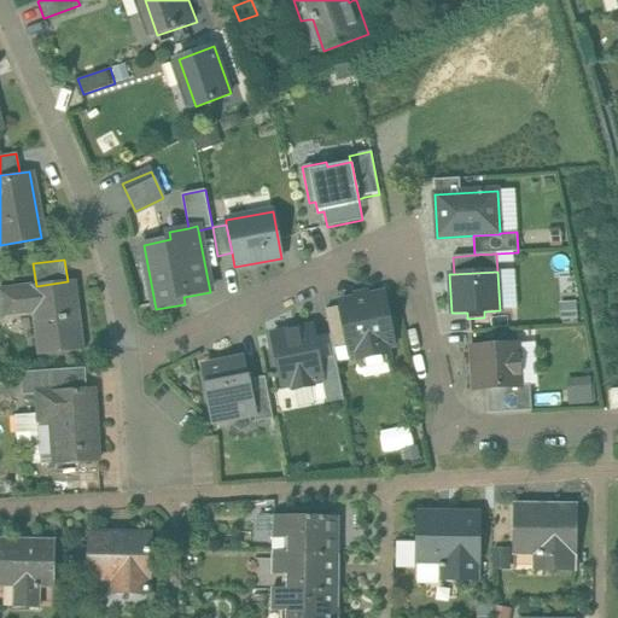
[(83,350),(74,281),(68,281),(36,286),(0,290),(0,293),(9,292),(11,316),(34,314),(40,355),(83,350)]
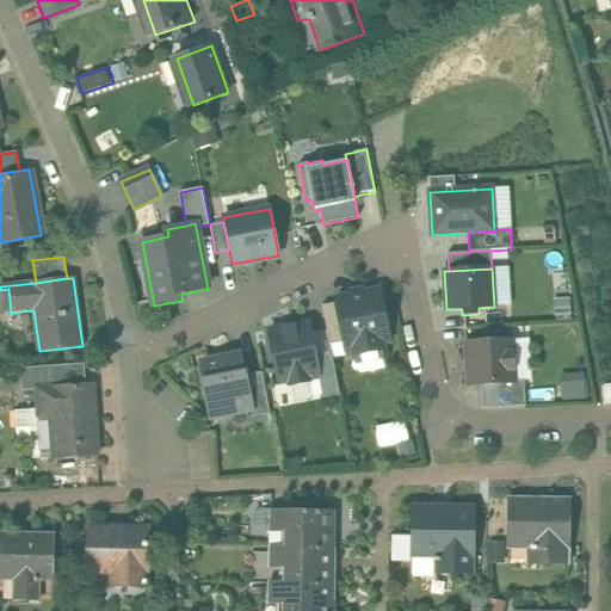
[(380,291),(335,300),(344,343),(345,350),(353,349),(355,356),(383,350),(382,343),(389,341),(380,291)]
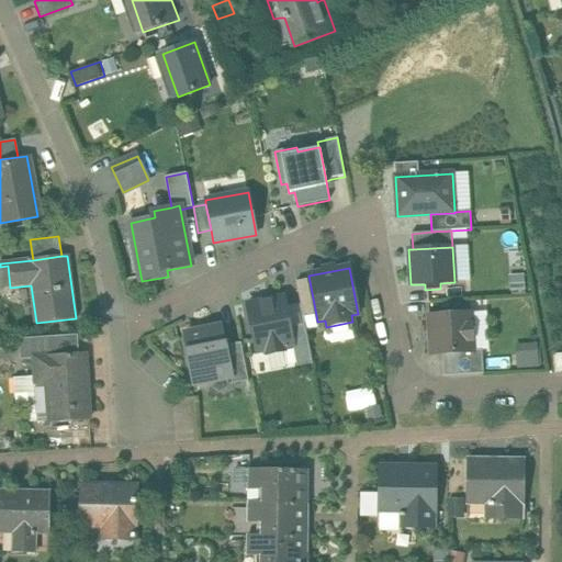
[(310,279),(296,282),(303,317),(316,315),(310,279)]
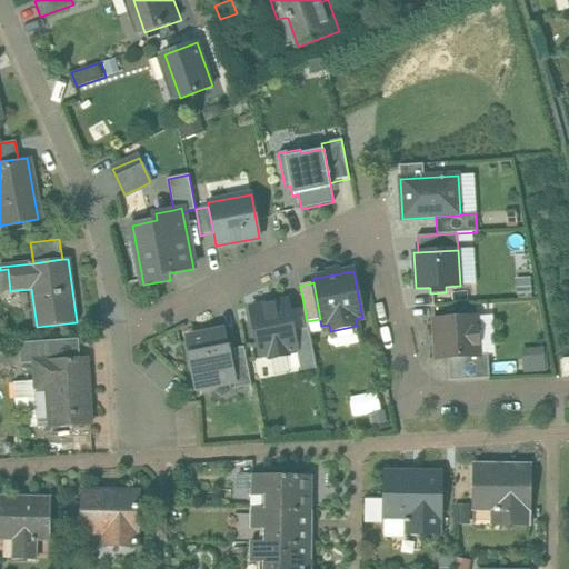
[(288,301),(250,309),(259,357),(269,355),(270,359),(288,356),(287,351),(297,349),(293,332),(288,301)]
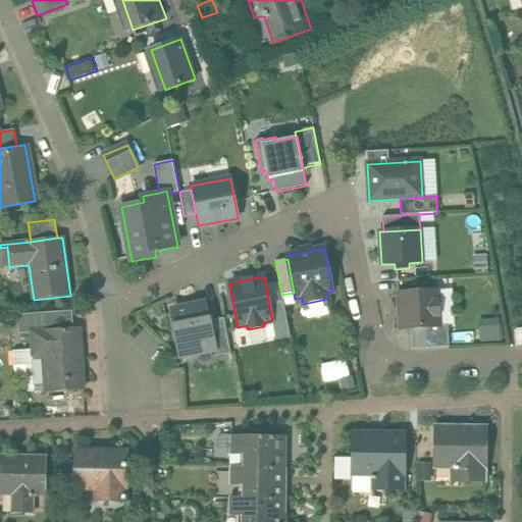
[(437,291),(399,294),(401,329),(411,329),(439,327),(439,326),(437,291)]
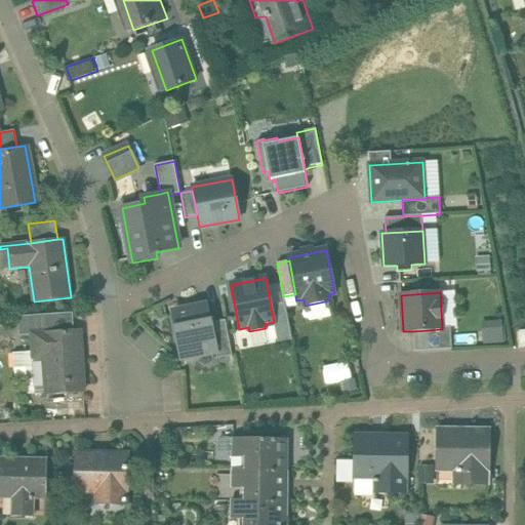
[(285,304),(271,307),(274,322),(277,342),(291,339),(285,304)]
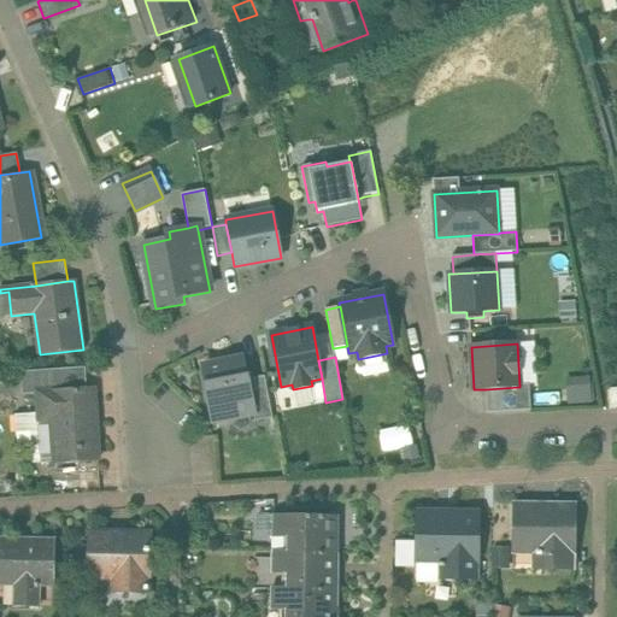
[(244,360),(203,368),(206,387),(205,388),(212,419),(253,412),(254,412),(248,380),(247,380),(244,360)]
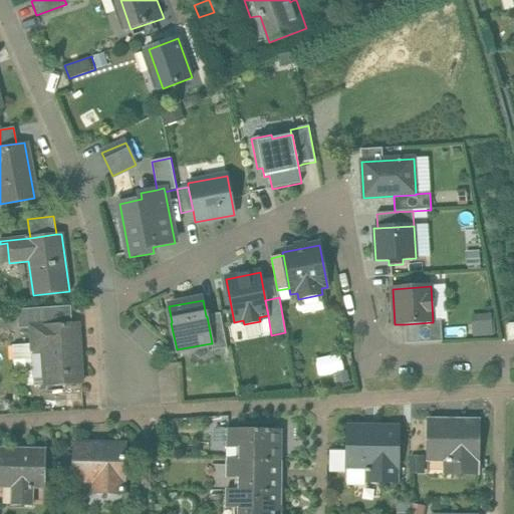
[(71,306),(45,307),(46,325),(72,323),(71,306)]
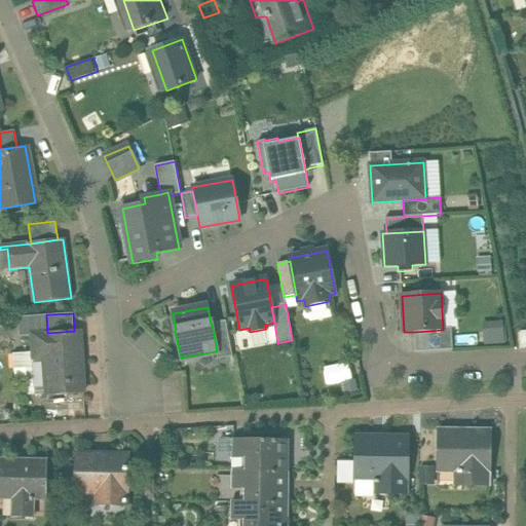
[(232,357),(225,321),(212,324),(217,351),(216,351),(217,360),(232,357)]
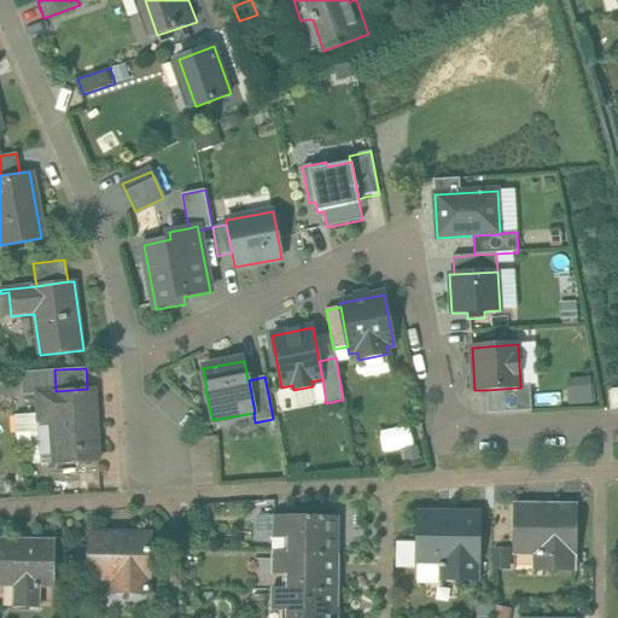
[(567,402),(592,401),(589,377),(565,379),(567,402)]
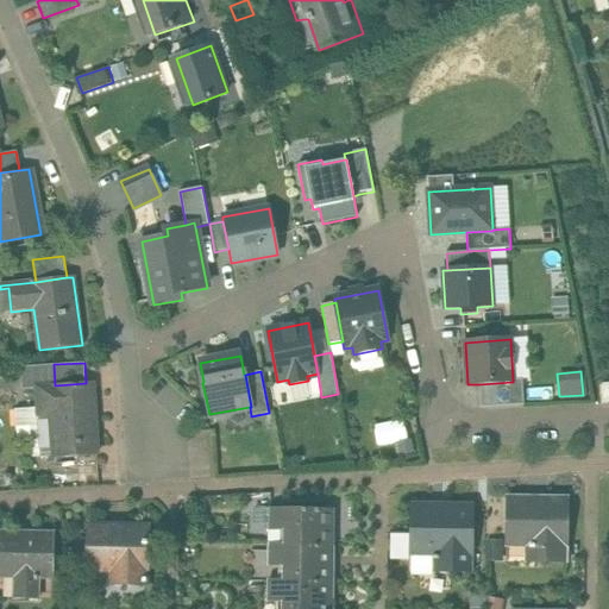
[(513,382),(479,384),(481,408),(523,405),(522,380),(513,381),(513,382)]
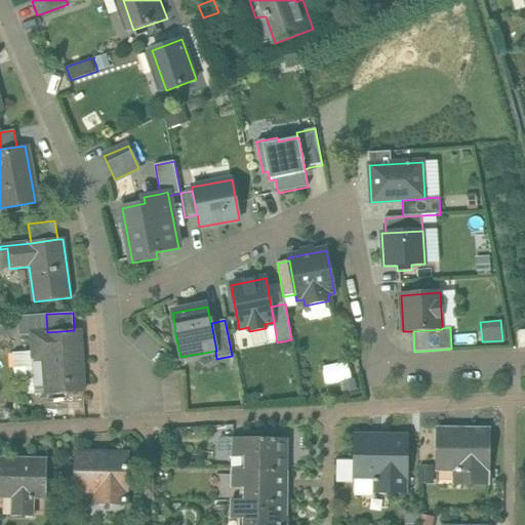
[(47,332),(32,333),(36,394),(47,393),(47,395),(84,392),(80,330),(74,330),(47,332)]
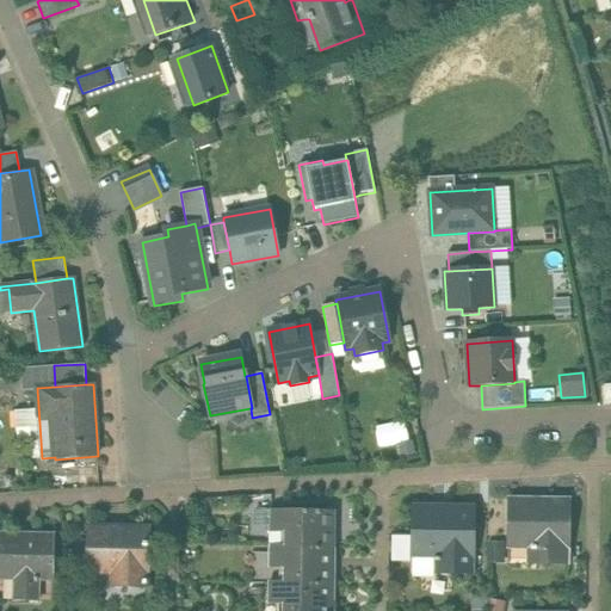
[(568,500),(511,500),(511,548),(545,548),(545,562),(568,562),(568,500)]
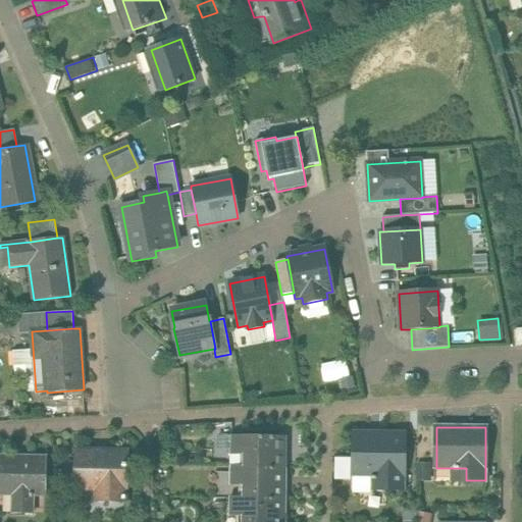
[(407,432),(355,431),(354,476),(372,477),(372,479),(377,479),(377,477),(385,477),(384,488),(405,488),(407,432)]
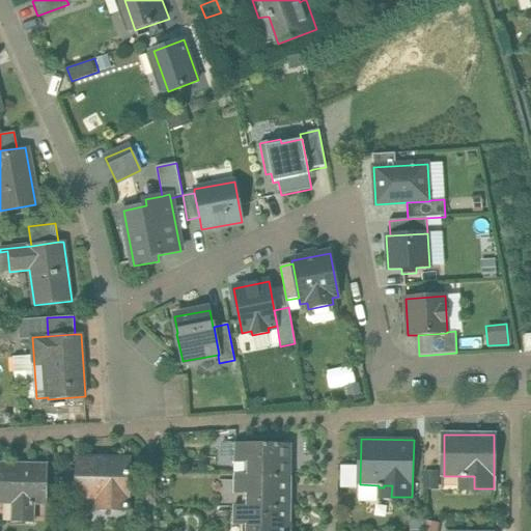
[(290,444),(235,443),(234,474),(286,475),(290,475),(290,462),(286,462),(286,445),(290,446),(290,444)]
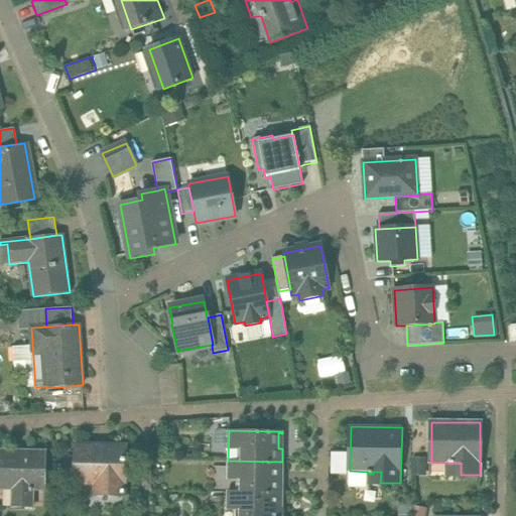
[(127,444),(76,443),(76,484),(96,486),(95,494),(126,494),(127,444)]
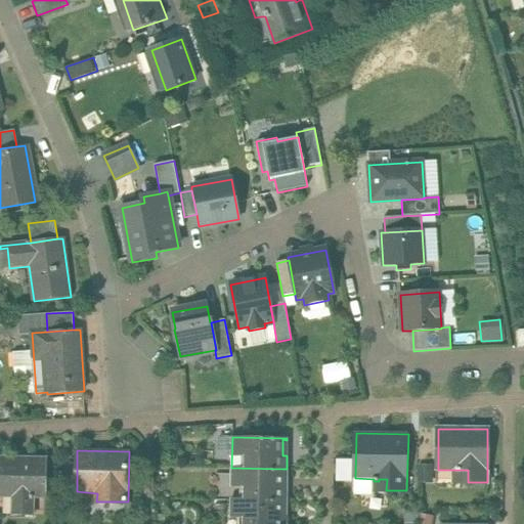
[(48,456),(0,454),(0,494),(14,494),(14,514),(36,514),(36,495),(48,495),(48,456)]
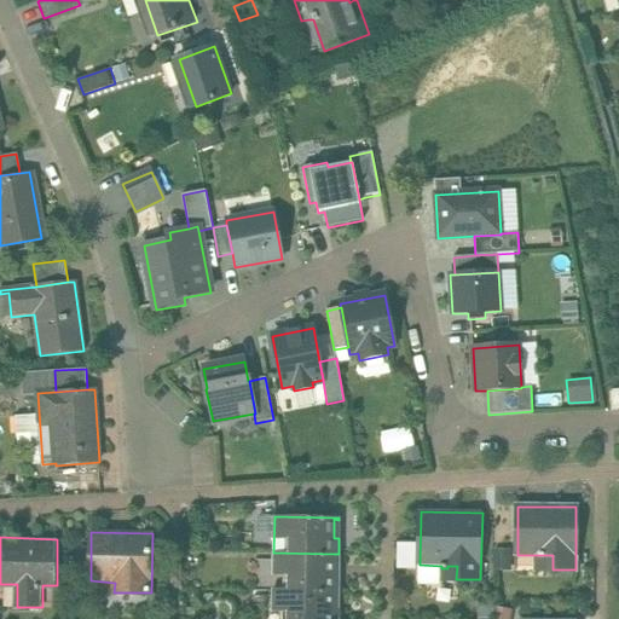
[(334,554),(273,553),(273,576),(295,576),(295,590),(333,590),(337,590),(339,574),(334,574),(334,554)]
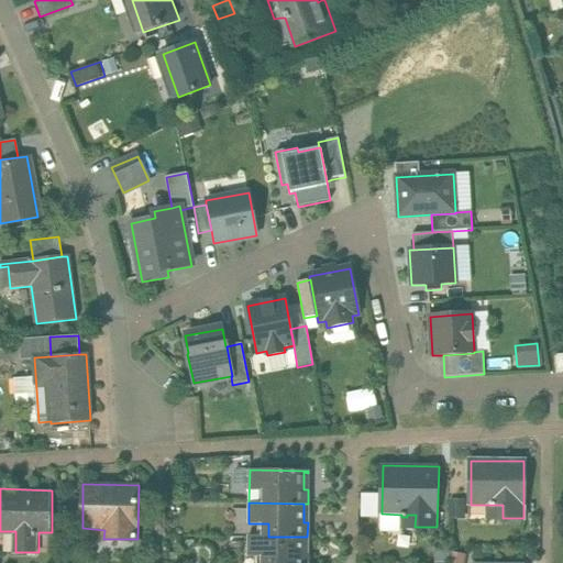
[(268,537),(249,536),(249,556),(268,556),(267,562),(306,562),(307,555),(302,554),(302,537),(268,537)]
